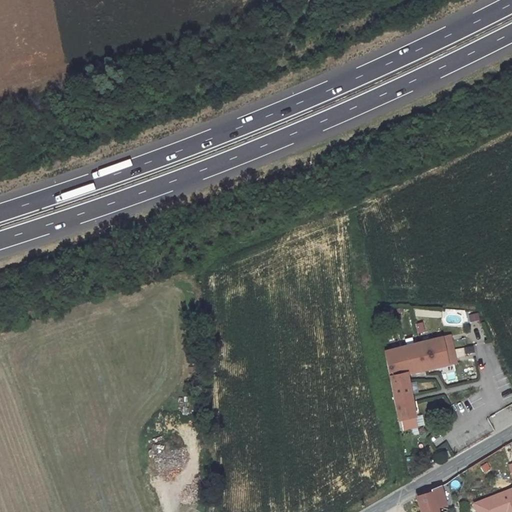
[(477,310),(466,312),(469,321),(479,319),(477,310)]
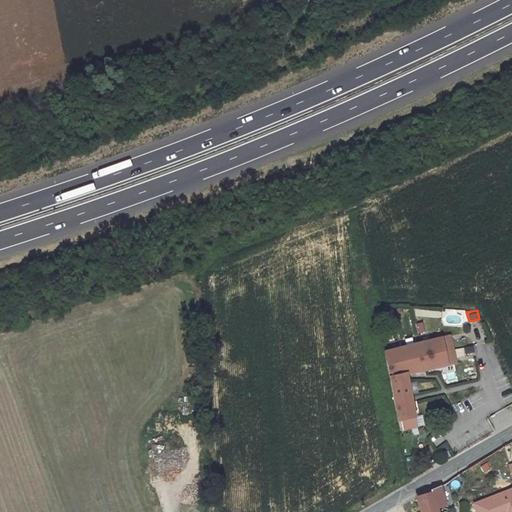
[(393,336),(396,349),(430,341),(426,327),(393,336)]
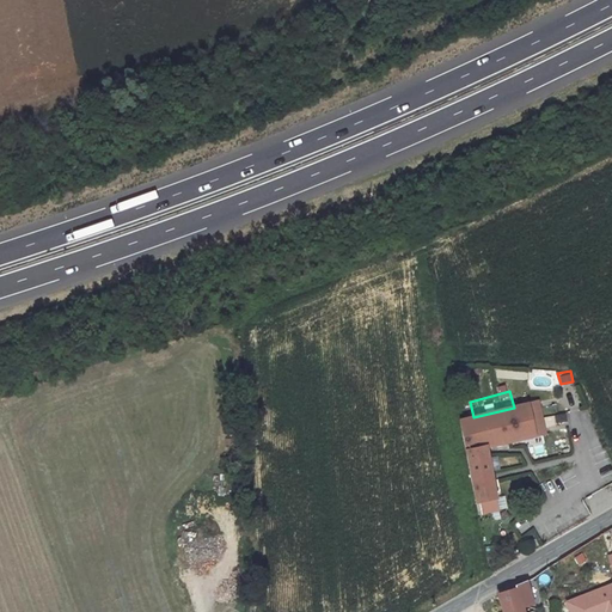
[(473,417),(460,421),(466,451),(485,446),(485,448),(543,434),(536,402),(514,408),(473,417)]
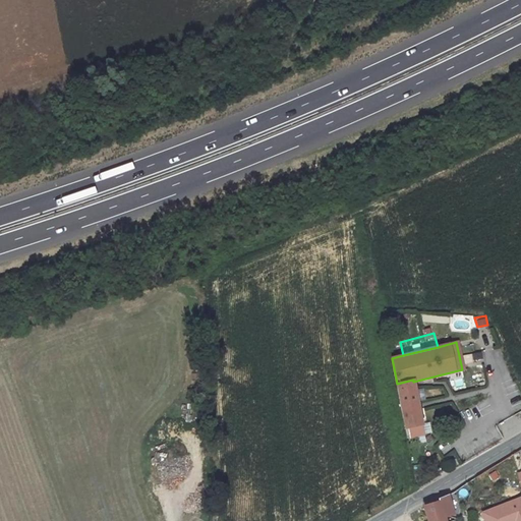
[(401,408),(405,428),(407,427),(421,424),(413,382),(413,380),(397,384),(401,408)]
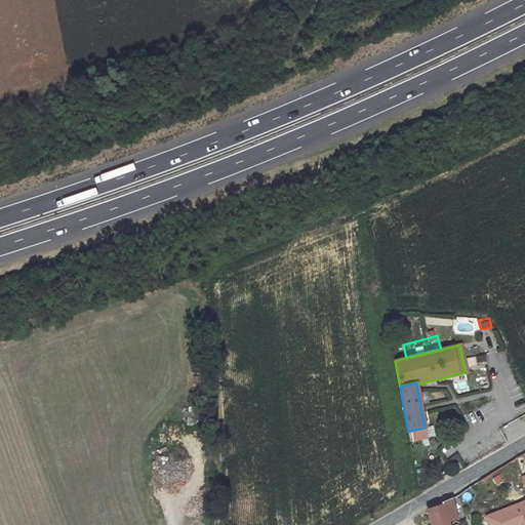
[(425,428),(410,431),(411,441),(427,438),(425,428)]
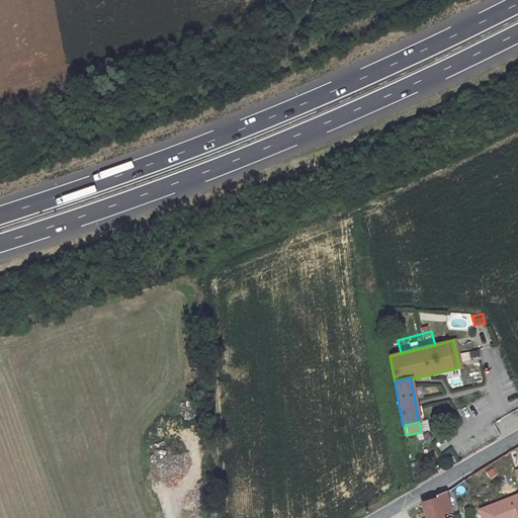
[(442,517),(440,508),(448,507),(449,508),(450,507),(446,492),(436,496),(437,499),(422,503),(426,517),(442,517)]
